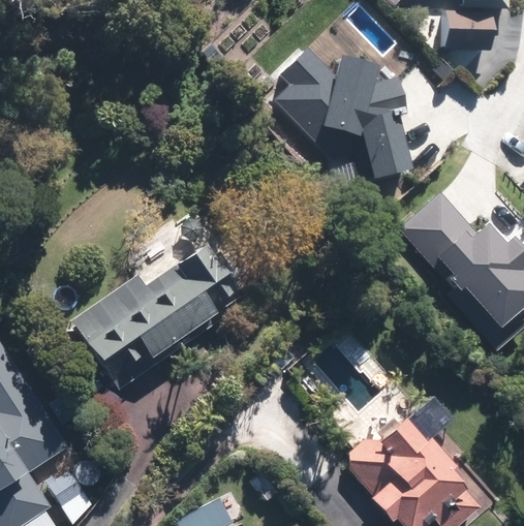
[(494,16),(444,13),(442,51),(492,53),(494,16)]
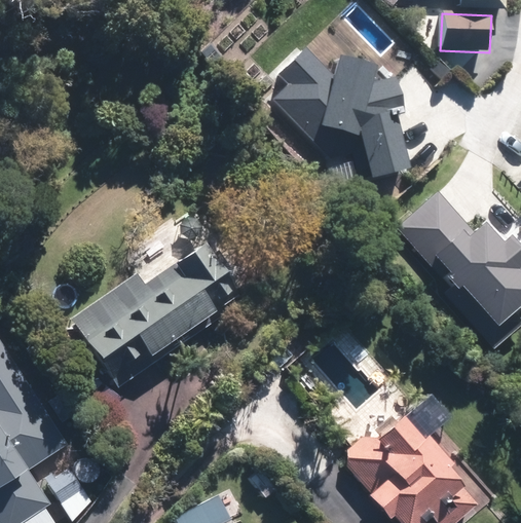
[(289,83),(273,99),(331,156),(339,189),(406,173),(392,117),(408,113),(399,78),(366,86),(369,65),(337,60),(334,75),(306,47),(280,73),(289,83)]
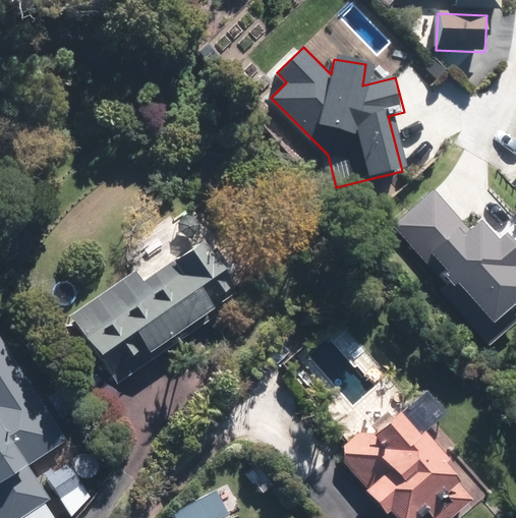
[(436,188),(396,222),(486,324),(478,331),(491,345),(515,323),(515,313),(508,305),(515,298),(515,272),(513,269),(515,267),(515,241),(505,230),(494,240),(476,221),(469,227),(436,188)]
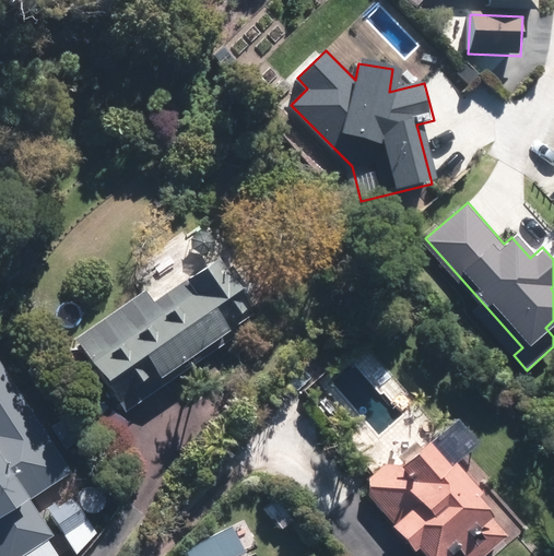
[(156,300),(146,286),(75,339),(126,407),(259,310),(219,256),(156,300)]
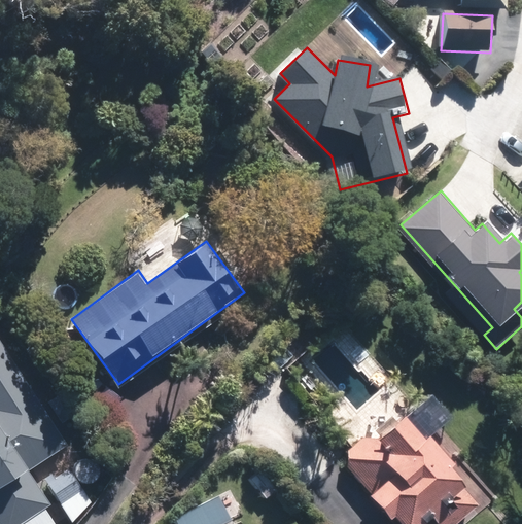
[(0,518),(3,523),(66,523),(98,505),(0,342),(0,518)]
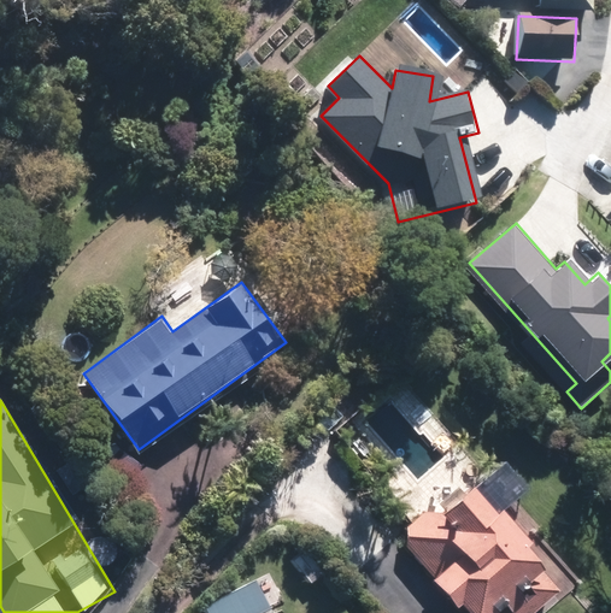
[(532,612),(558,591),(473,490),(439,518),(429,508),(397,535),(433,578),(426,584),(450,612),(532,612)]
